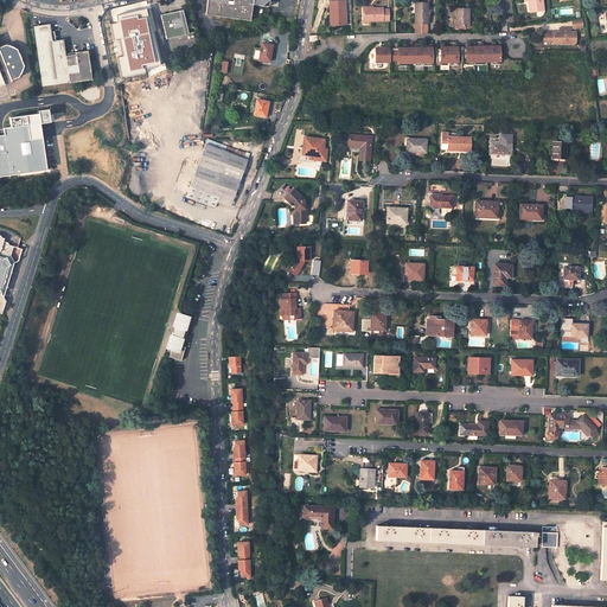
[(232,0),(234,1),(222,0),(208,0),(206,14),(250,20),(253,5),(249,4),(249,0),(232,0)]
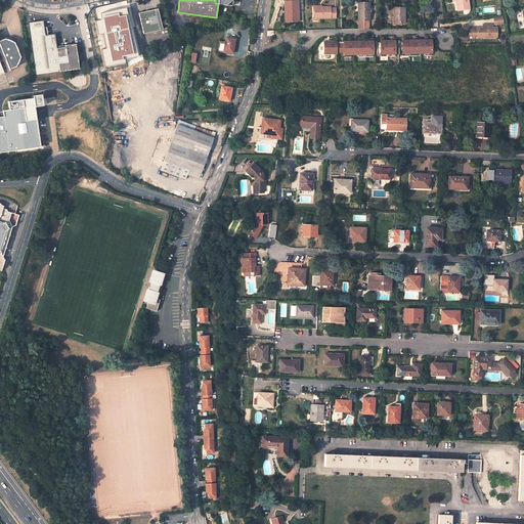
[(299,20),(298,0),(285,1),(285,10),(288,10),(288,22),(299,20)]
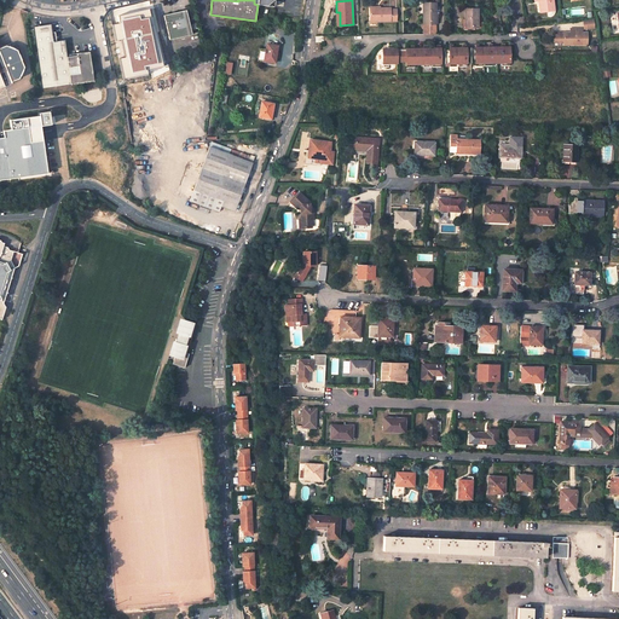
[(554,10),(551,0),(533,0),(534,1),(538,0),(541,0),(542,12),(554,10)]
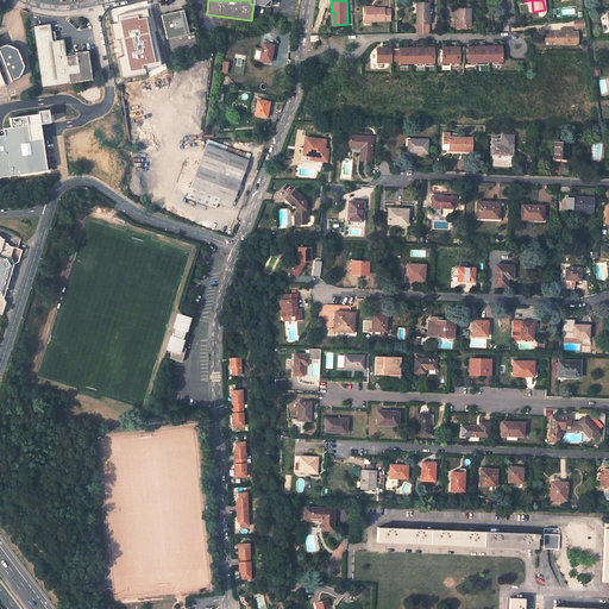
[(429,30),(428,2),(418,2),(419,13),(416,13),(416,23),(414,23),(414,29),(416,27),(416,31),(429,30)]
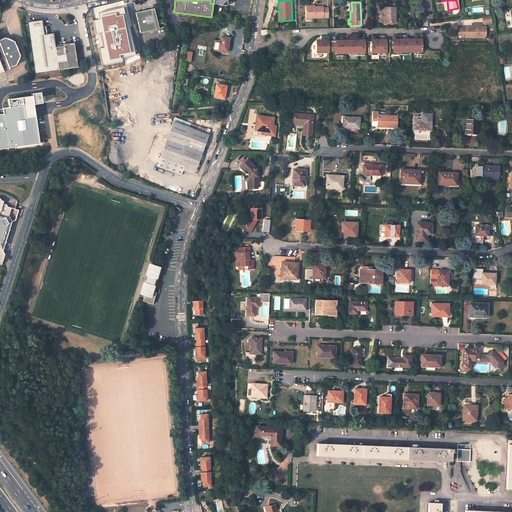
[(323,7),(306,7),(306,18),(310,18),(328,17),(328,8),(323,8),(323,7)]
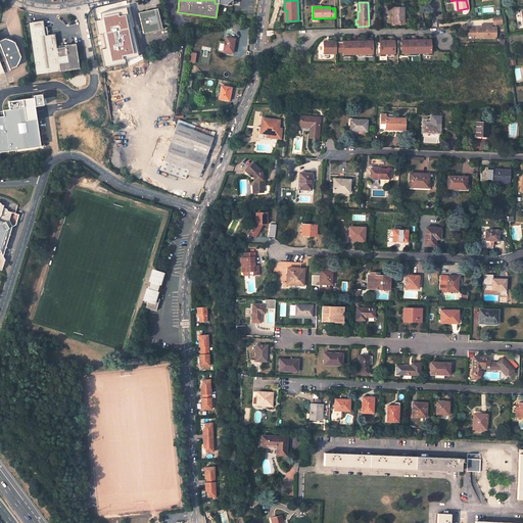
[(403,19),(403,7),(392,7),(392,15),(393,24),(403,24),(403,19)]
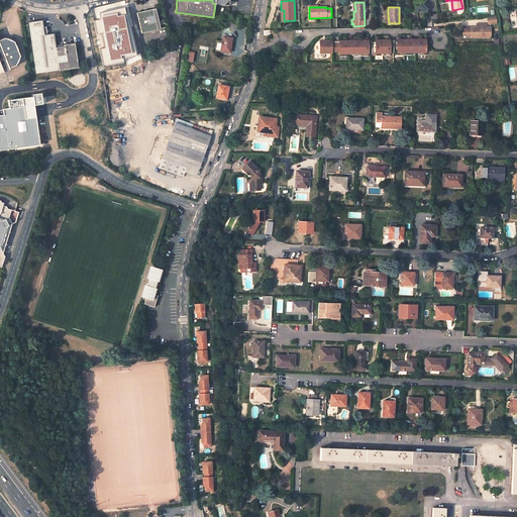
[(160,29),(156,9),(136,13),(141,33),(151,31),(153,30),(160,29)]
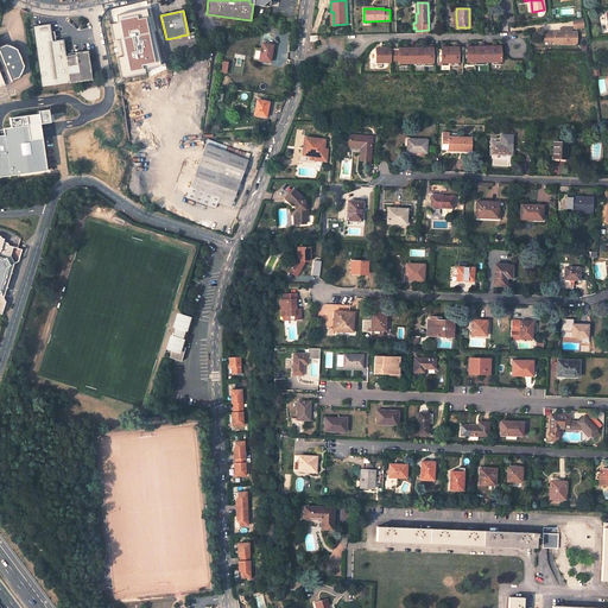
[(474,29),(474,23),(469,23),(469,27),(457,27),(456,18),(455,19),(455,29),(474,29)]
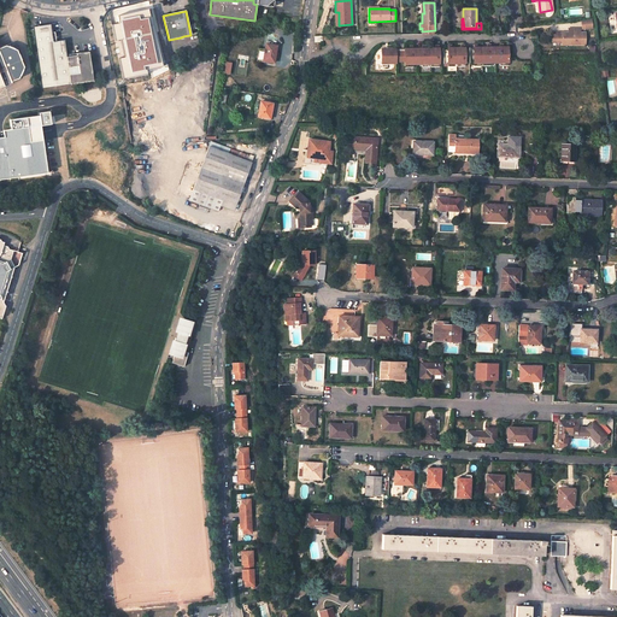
[(134,50),(128,19),(113,22),(119,52),(124,51),(125,58),(127,65),(135,63),(136,65),(153,62),(151,48),(134,51),(134,50)]
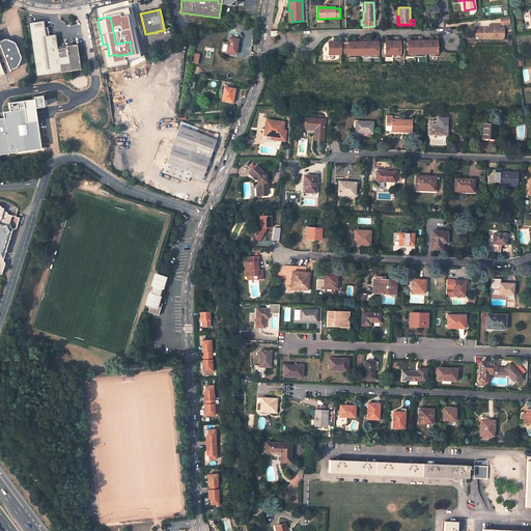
[(509,17),(499,17),(500,25),(509,24),(509,17)]
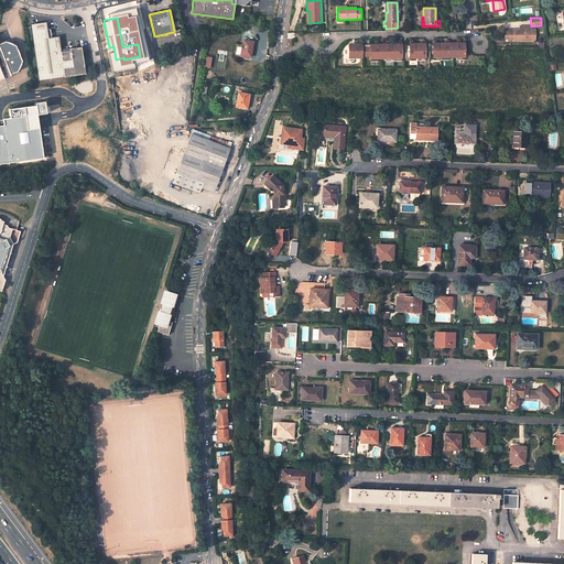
[(49,38),(46,22),(30,24),(39,80),(85,74),(82,47),(67,50),(68,51),(61,52),(61,50),(58,36),(49,38)]
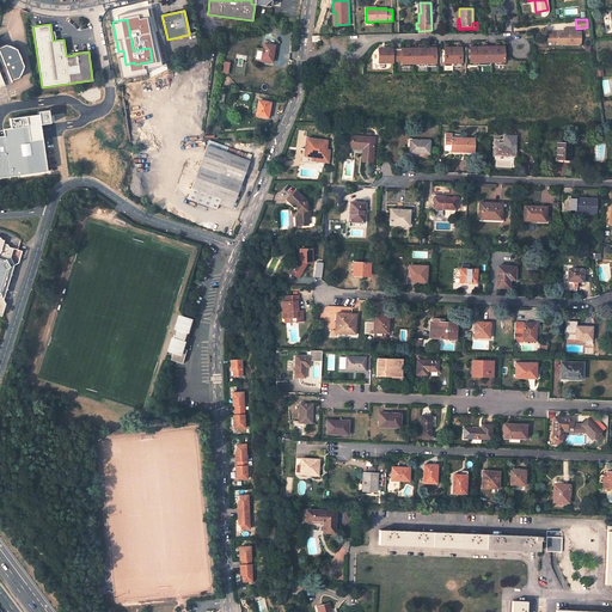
[(580,43),(580,31),(575,31),(575,29),(565,29),(565,32),(563,32),(552,32),(551,41),(557,41),(562,41),(562,44),(580,43)]
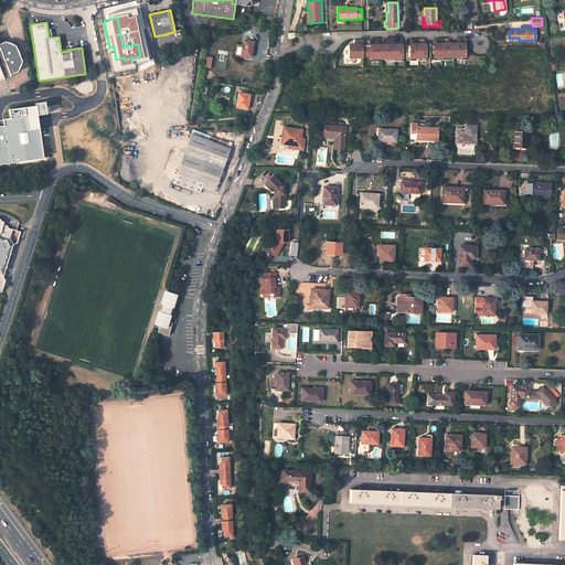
[(254,42),(244,41),(242,55),(251,57),(254,42)]
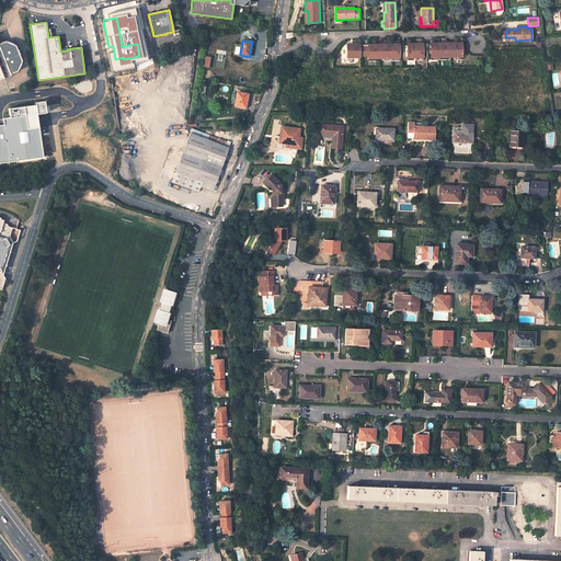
[(0,43),(0,79),(4,78),(0,68),(0,56),(2,61),(3,65),(8,77),(11,76),(10,75),(16,72),(22,61),(15,46),(13,45),(7,42),(4,42),(0,43)]
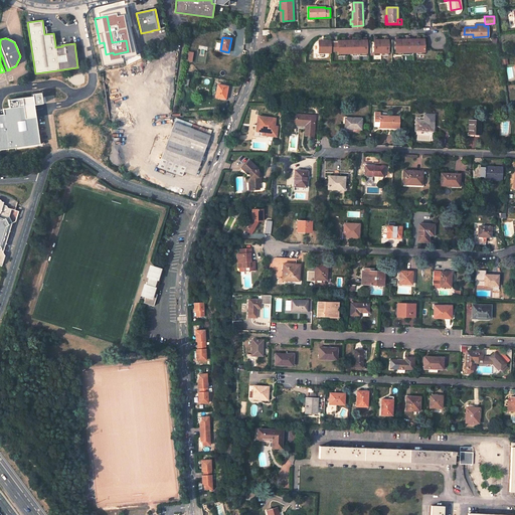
[(337,40),(325,40),(325,52),(337,52),(337,51),(344,51),(344,55),(351,55),(351,53),(359,53),(359,55),(373,55),(373,53),(380,53),(380,55),(395,55),(394,52),(402,52),(402,54),(416,54),(416,52),(423,52),(423,54),(431,54),(431,39),(426,39),(424,39),(416,39),(413,39),(406,39),(403,39),(395,39),(391,39),(384,39),(380,40),(373,40),(370,40),(362,40),(358,40),(351,40),(348,40),(344,40),(344,43),(337,43),(337,40)]
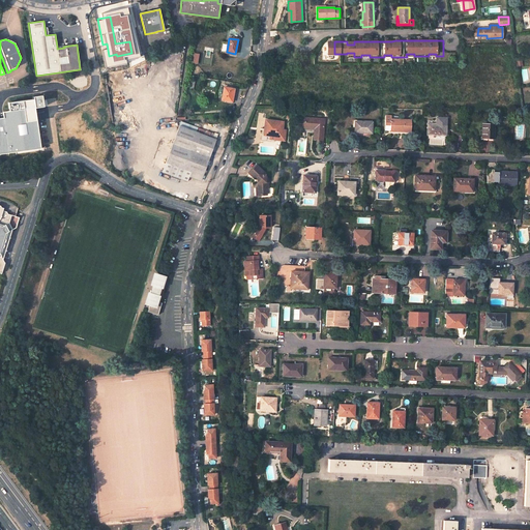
[(233,89),(224,87),(222,100),(232,102),(232,98),(233,98),(234,91),(232,91),(233,89)]
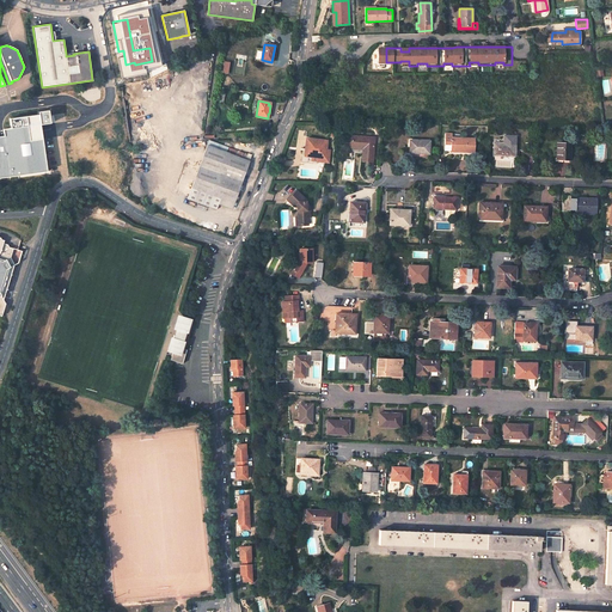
[(0,178),(47,172),(40,126),(50,123),(48,111),(38,112),(38,115),(10,118),(11,129),(4,129),(5,136),(0,136),(0,178)]
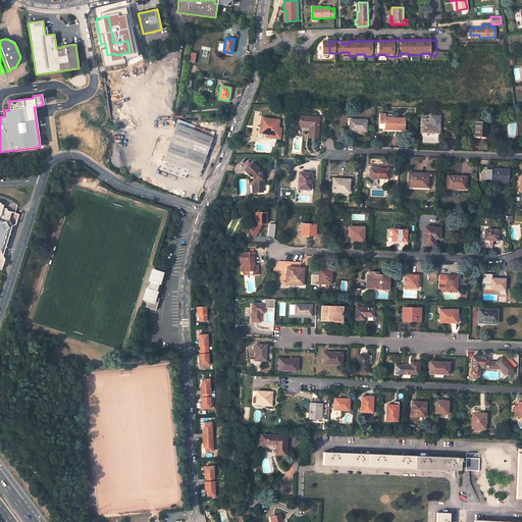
[(396,129),(404,129),(405,118),(396,117),(396,114),(379,114),(379,127),(396,127),(396,129)]
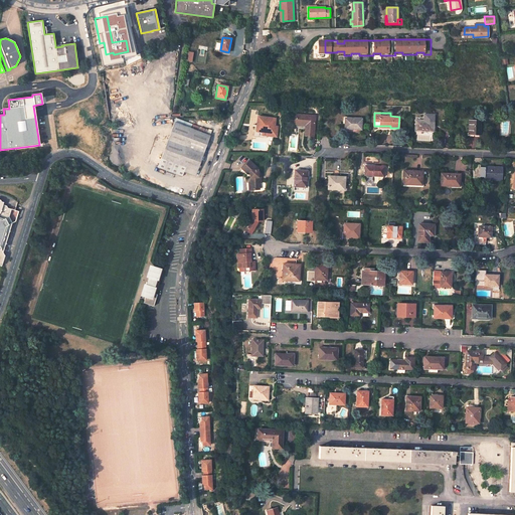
[(315,116),(296,114),(295,124),(305,125),(308,125),(308,129),(305,129),(304,135),(313,136),(315,116)]
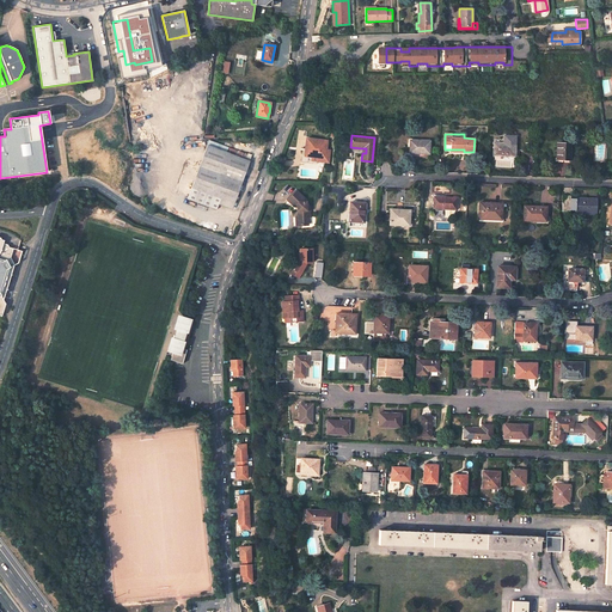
[(305,155),(317,157),(317,160),(325,160),(326,148),(328,140),(306,138),(305,155)]
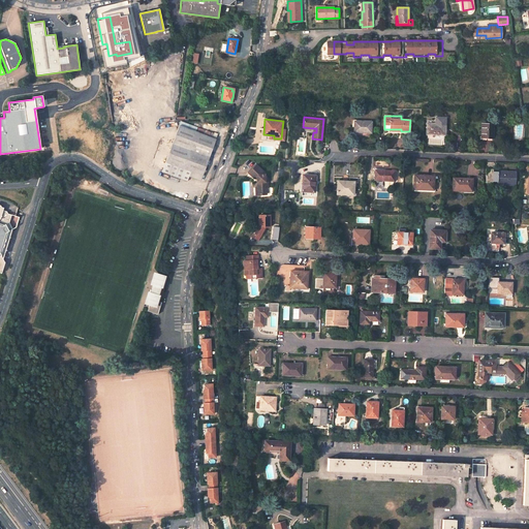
[(371,132),(372,121),(363,121),(362,122),(354,122),(353,132),(366,132),(371,132)]
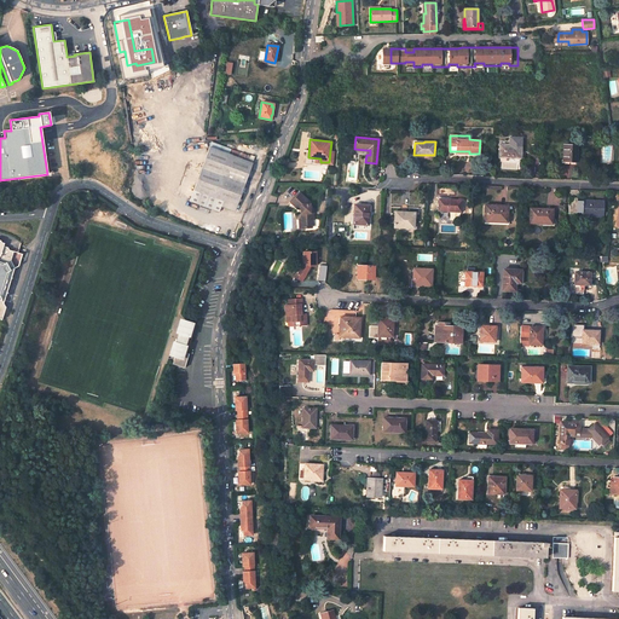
[(499,161),(521,162),(521,158),(521,151),(521,145),(509,144),(509,142),(501,142),(499,161)]
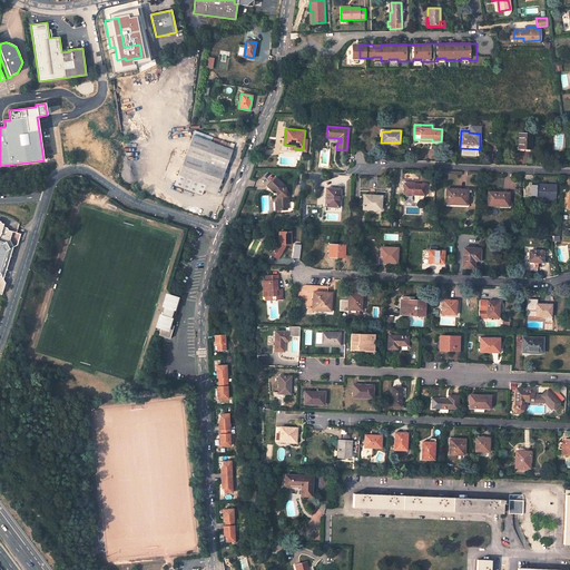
[(519,148),(531,149),(531,134),(519,134),(519,148)]
